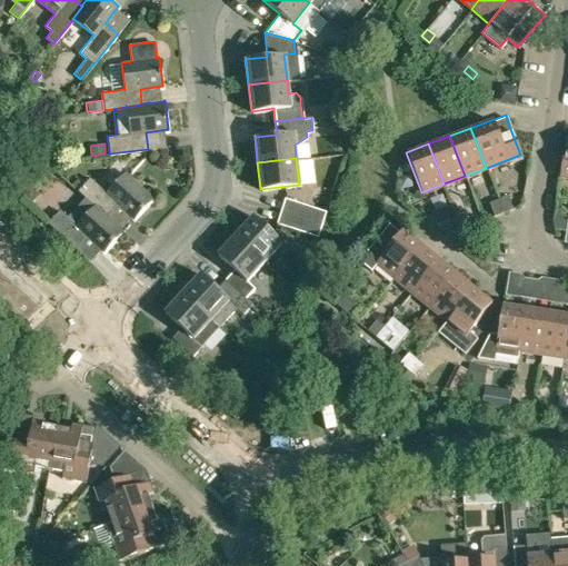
[(77,190),(83,196),(93,205),(106,215),(116,204),(133,219),(153,197),(152,197),(151,197),(123,171),(106,191),(89,177),(77,190)]
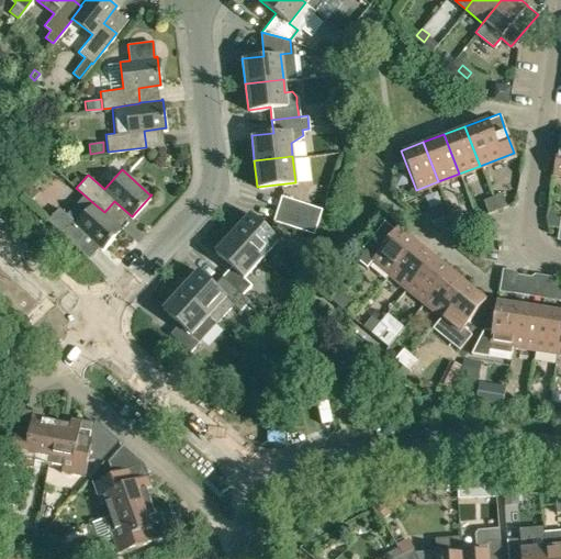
[(26,182),(20,192),(29,200),(36,190),(26,182)]
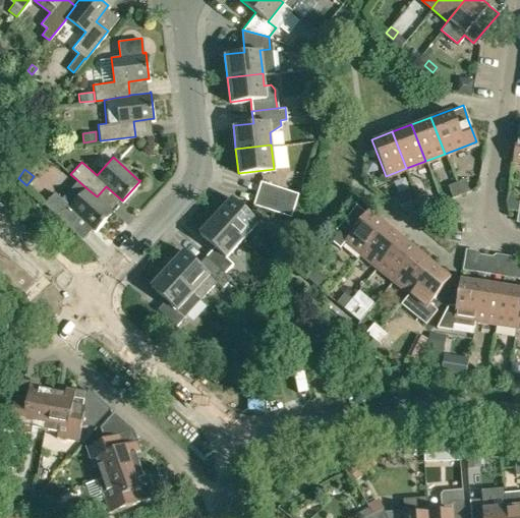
[(85,187),(76,179),(60,196),(54,191),(43,204),(69,227),(79,216),(95,230),(113,210),(112,210),(111,210),(97,196),(85,187)]
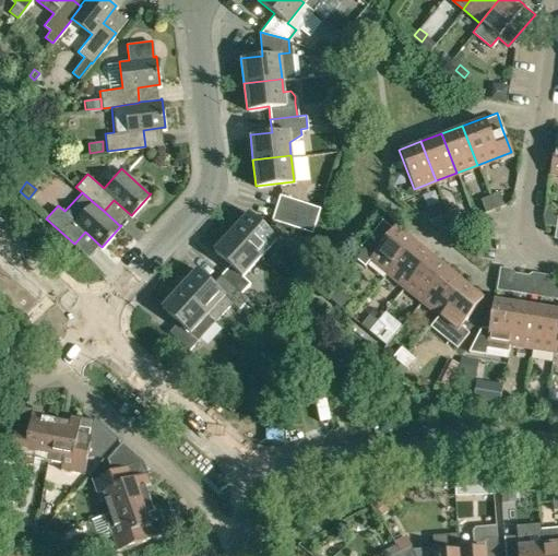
[(498,192),(489,196),(494,208),(502,204),(498,192)]
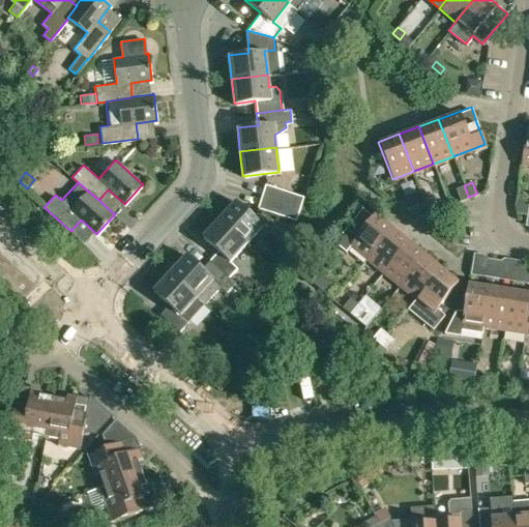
[(264,183),(260,195),(299,207),(302,196),(264,183)]
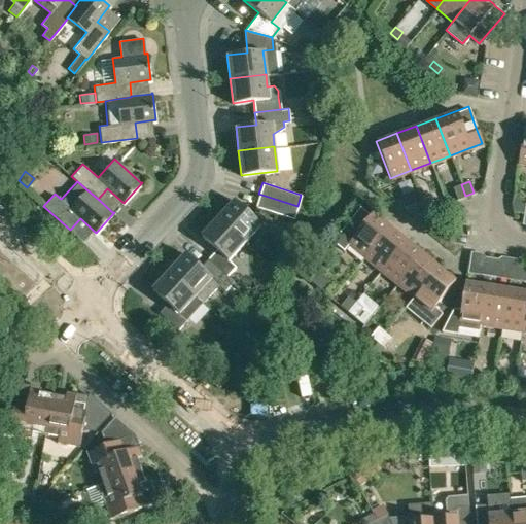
[(456,199),(465,196),(461,184),(452,187),(456,199)]
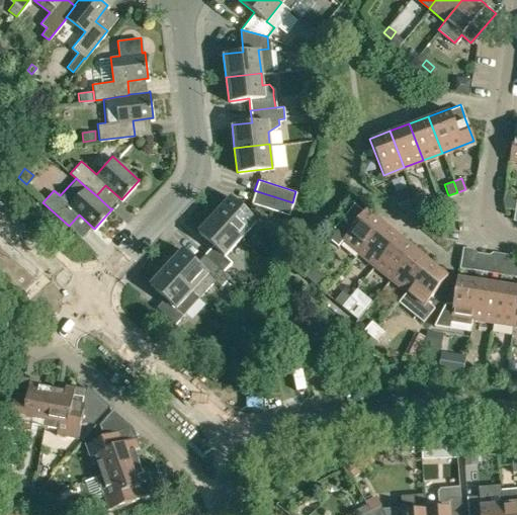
[(292,202),(254,190),(251,202),(288,215),(292,202)]
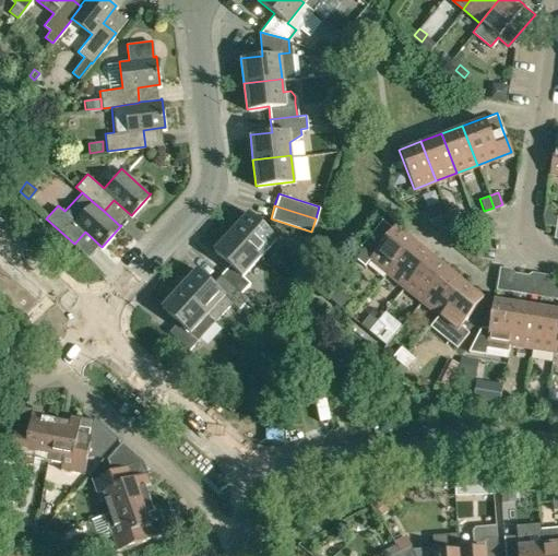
[(455,208),(447,211),(452,224),(461,221),(455,208)]
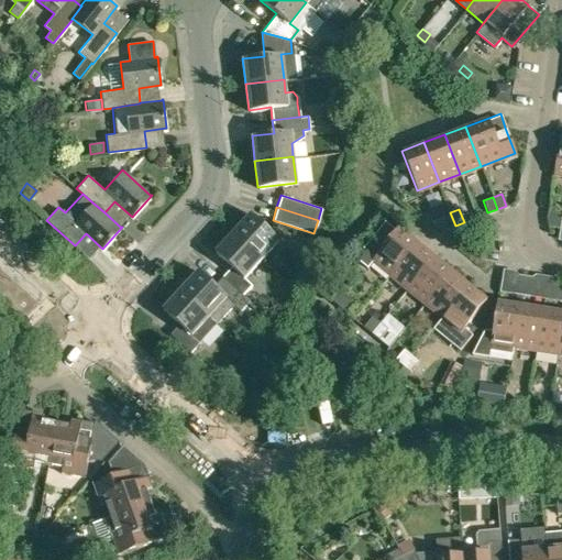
[(560,227),(561,217),(555,216),(557,212),(550,211),(549,221),(550,226),(560,227)]
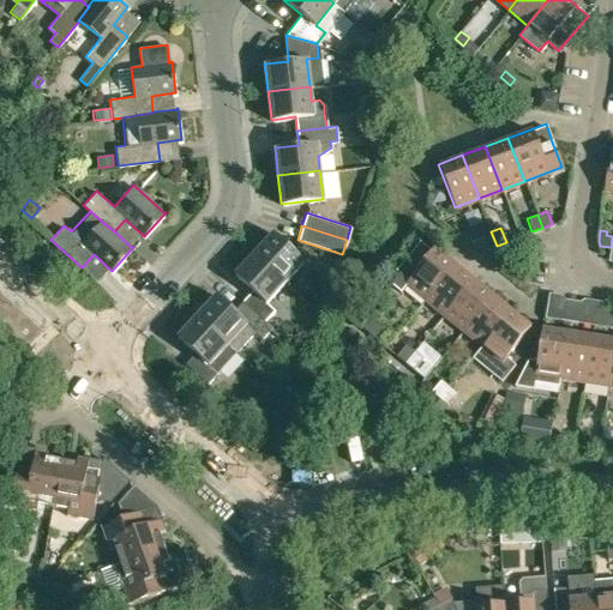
[(253,253),(283,281),(302,260),(272,231),(253,253)]
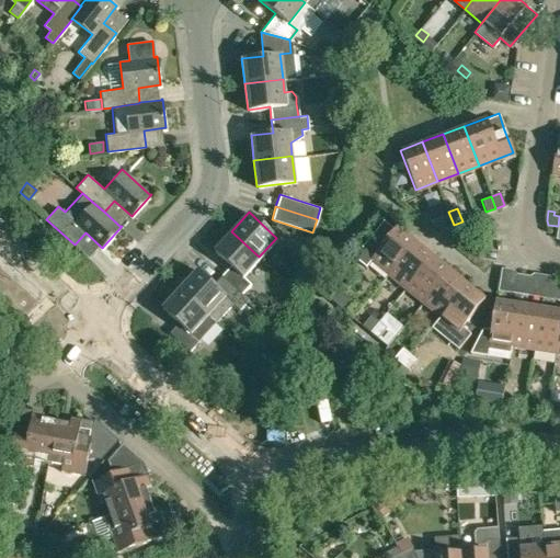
[(438,215),(444,228),(454,225),(448,212),(438,215)]
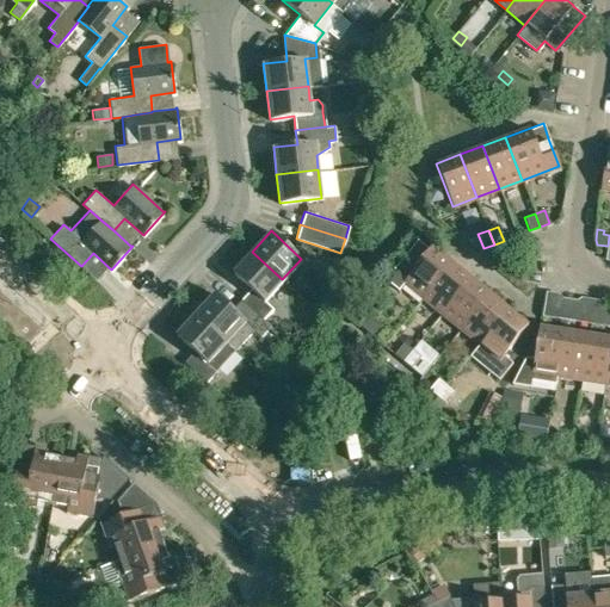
[(421,297),(450,262),(431,246),(429,248),(417,239),(384,278),(396,287),(402,282),(421,297)]
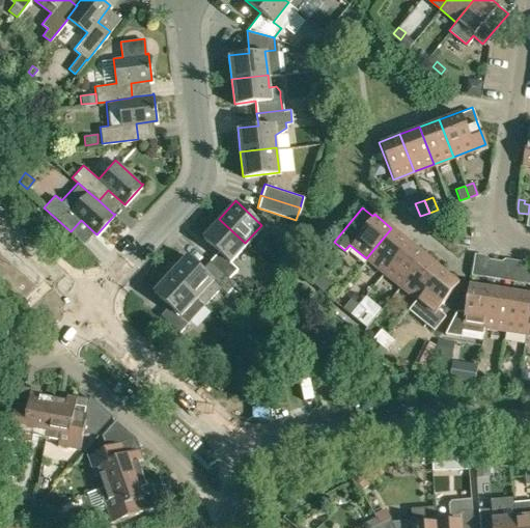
[(218,250),(210,259),(228,277),(236,268),(229,260),(245,243),(219,219),(202,237),(218,250)]
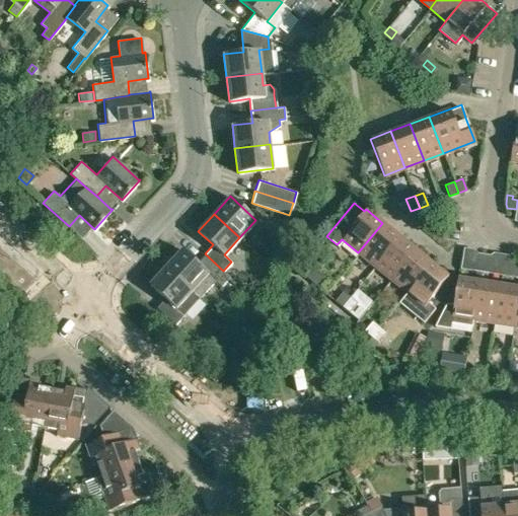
[(358,252),(374,266),(398,235),(382,223),(358,252)]
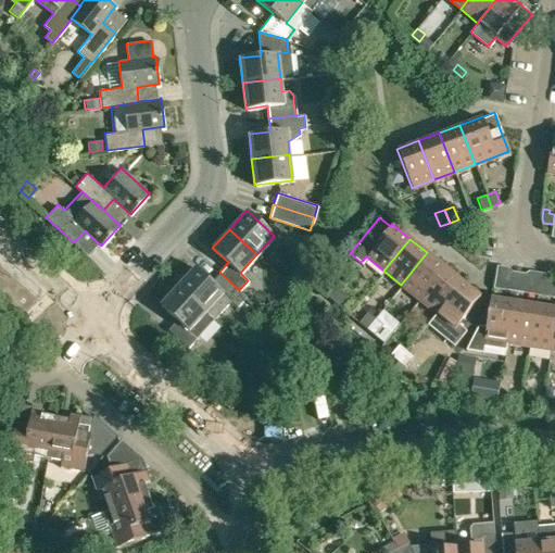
[(418,299),(444,266),(427,252),(401,285),(418,299)]
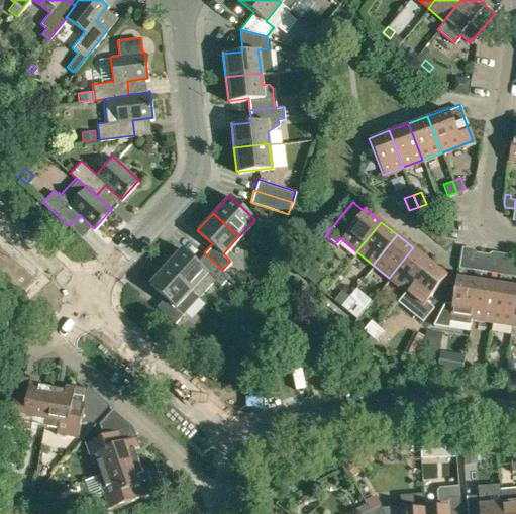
[(198,296),(214,279),(220,284),(228,275),(222,270),(204,252),(196,262),(181,247),(165,266),(198,296)]
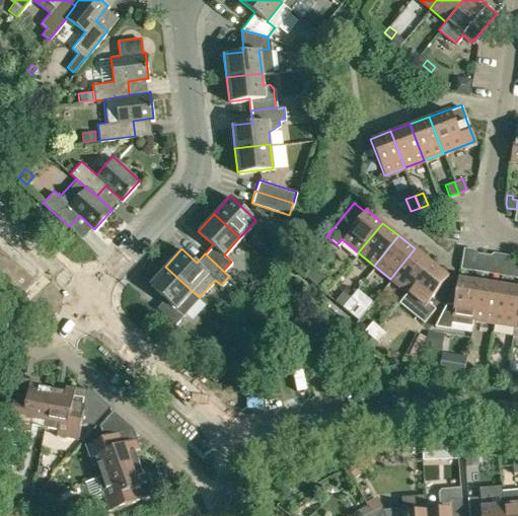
[(390,279),(405,292),(431,262),(415,248),(390,279)]
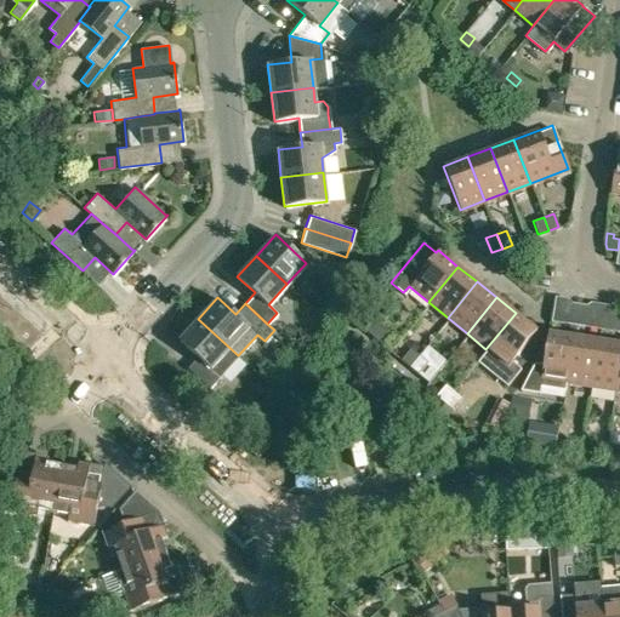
[(584,316),(586,304),(570,302),(569,313),(584,316)]
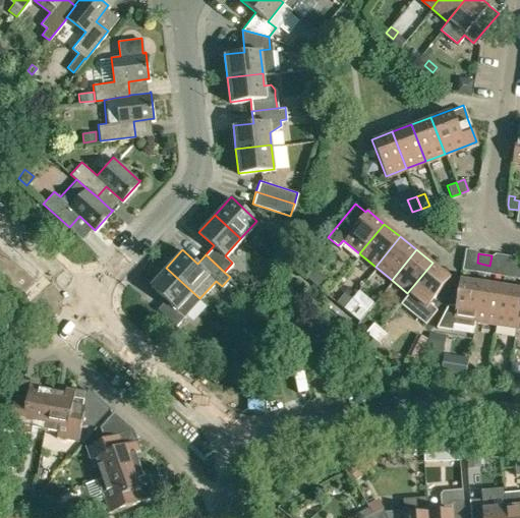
[(432,263),(407,293),(400,302),(424,323),(436,309),(427,302),(449,277),(432,263)]
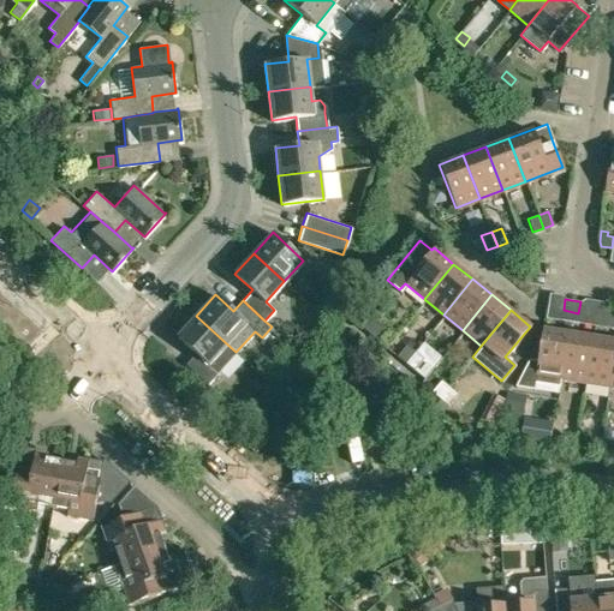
[(577,323),(578,313),(564,310),(561,321),(577,323)]
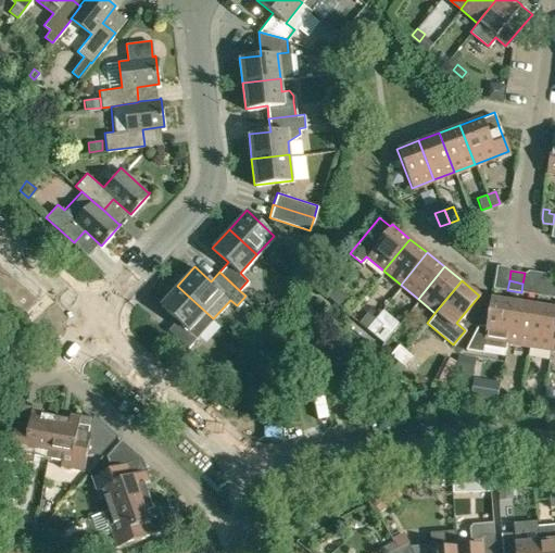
[(349,297),(341,290),(333,285),(325,294),(340,308),(349,297)]
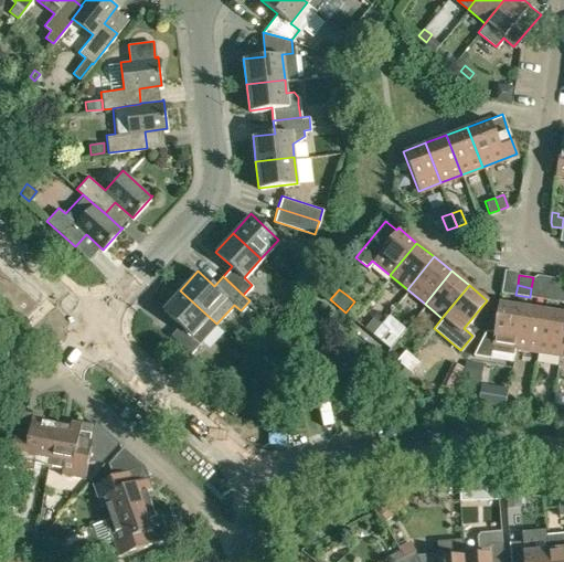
[(201,340),(215,325),(216,324),(180,290),(162,309),(179,325),(170,333),(190,352),(201,340)]
